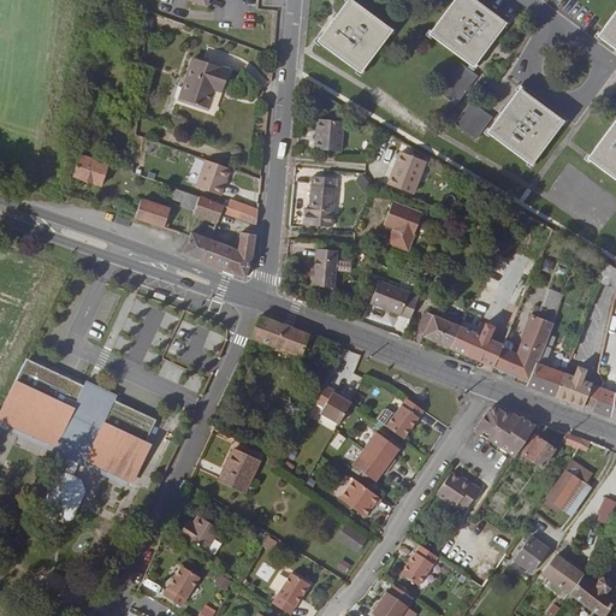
[(355,0),(344,0),(317,37),(357,69),(391,27),(355,0)]
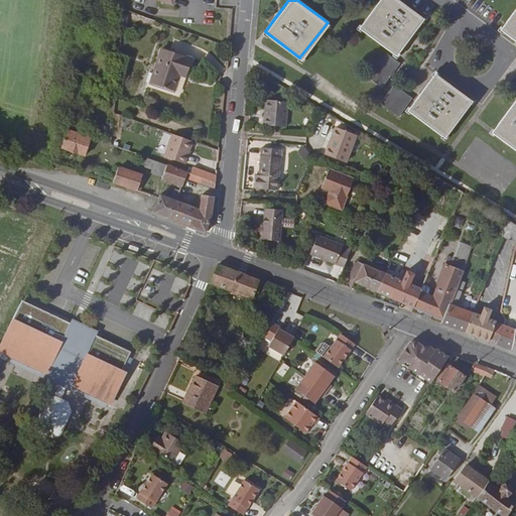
[(379,0),(357,27),(395,55),(421,21),(395,0),(379,0)]
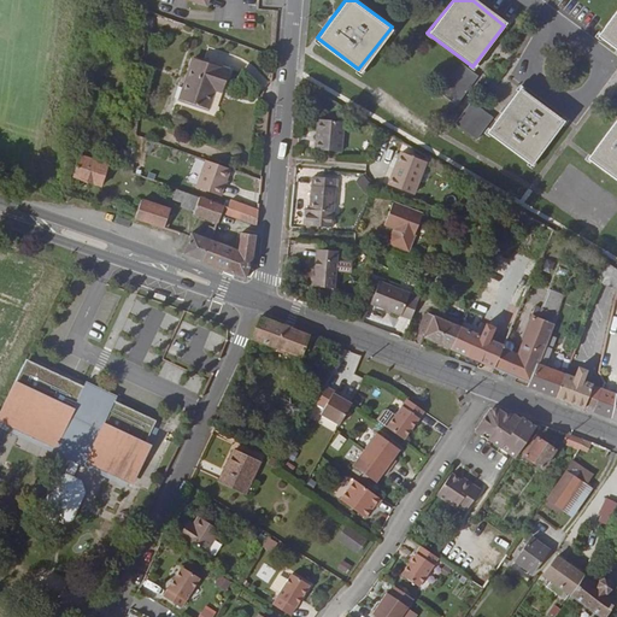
[(616,9),(595,37),(616,54),(616,9)]
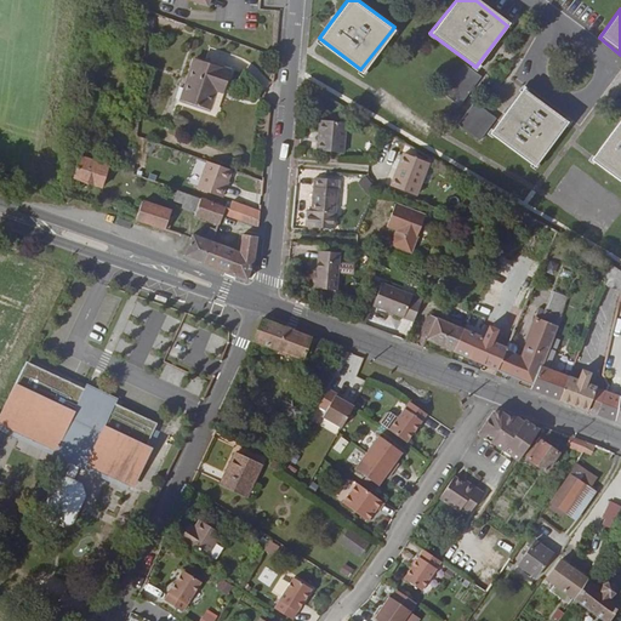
[(205,81),(212,84),(221,64),(186,51),(171,91),(199,101),(205,81)]
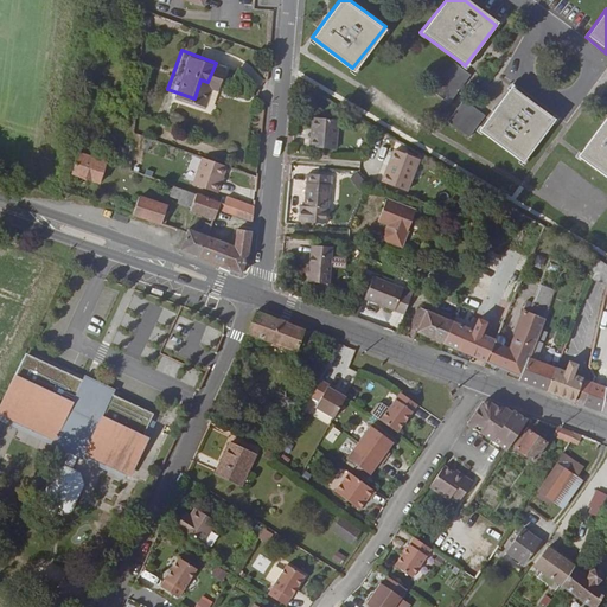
[(432,89),(448,102),(470,75),(453,62),(432,89)]
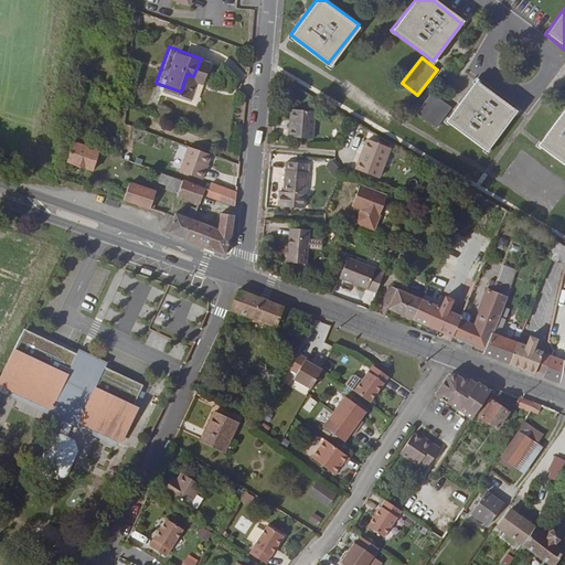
[(444,120),(483,150),(512,112),(473,81),(444,120)]
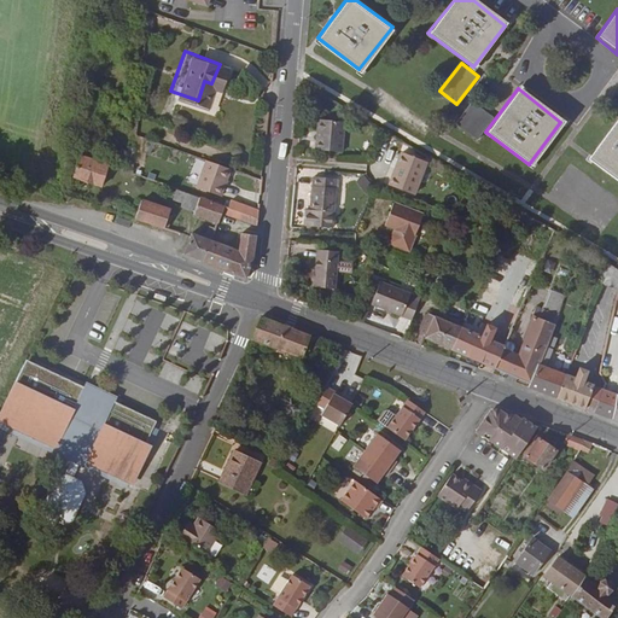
[(454,121),(476,139),(493,117),(470,100),(454,121)]
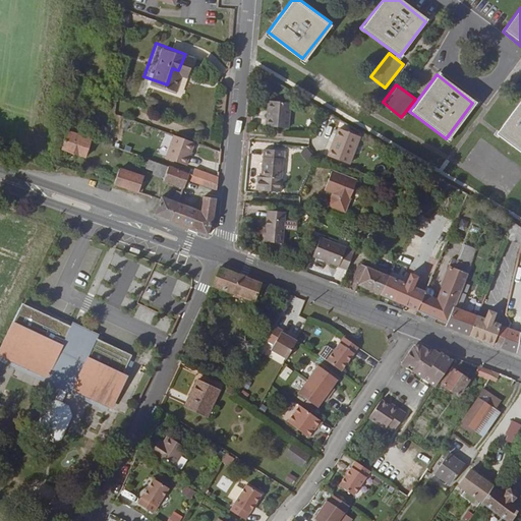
[(262,124),(283,126),(285,102),(263,100),(262,124)]
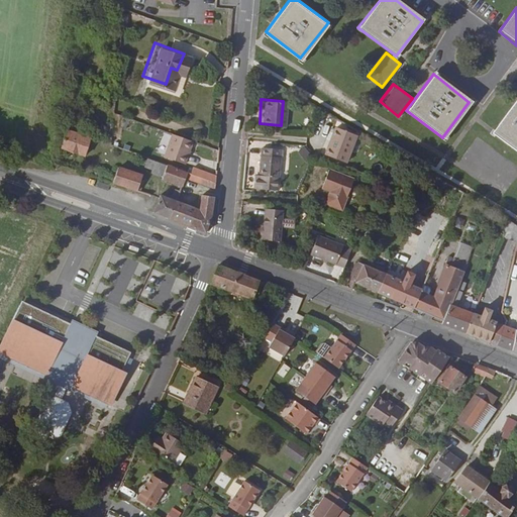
[(516,101),(494,134),(516,150),(516,101)]
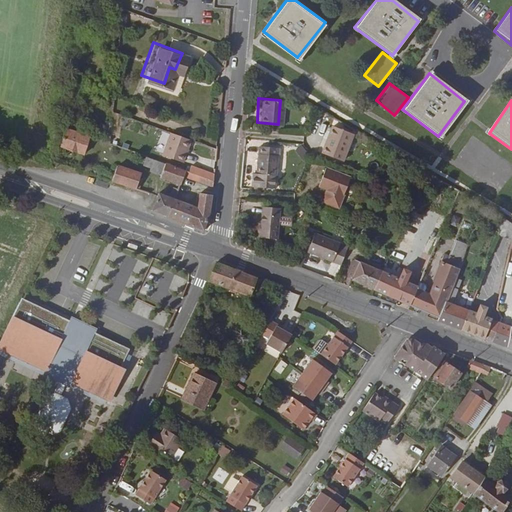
[(63,146),(86,153),(93,134),(86,132),(86,129),(83,129),(82,132),(69,127),(70,121),(63,118),(59,131),(66,133),(63,146)]
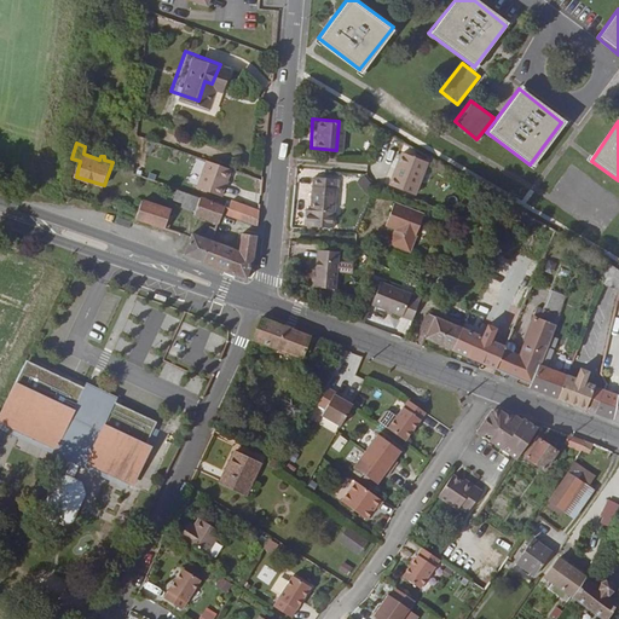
[(391,184),(415,192),(426,160),(401,151),(391,184)]
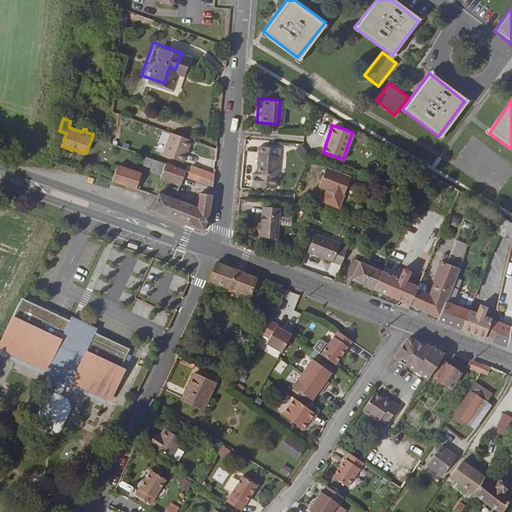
[(158,154),(178,161),(186,139),(166,131),(158,154)]
